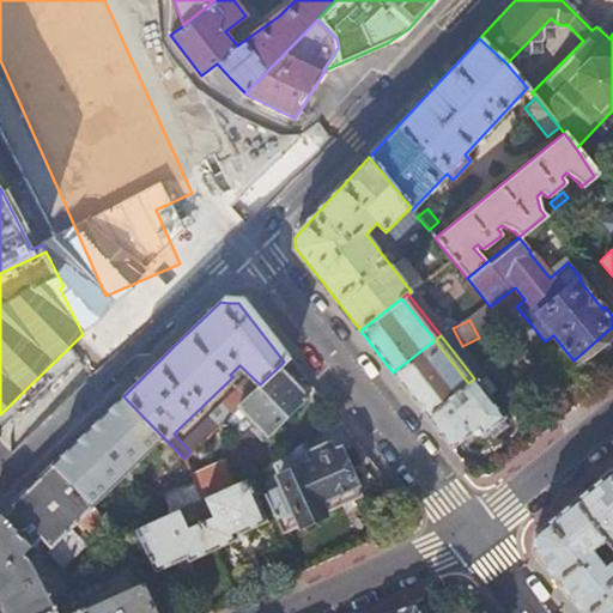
[(468,383),(435,340),(393,372),(428,416),(468,383)]
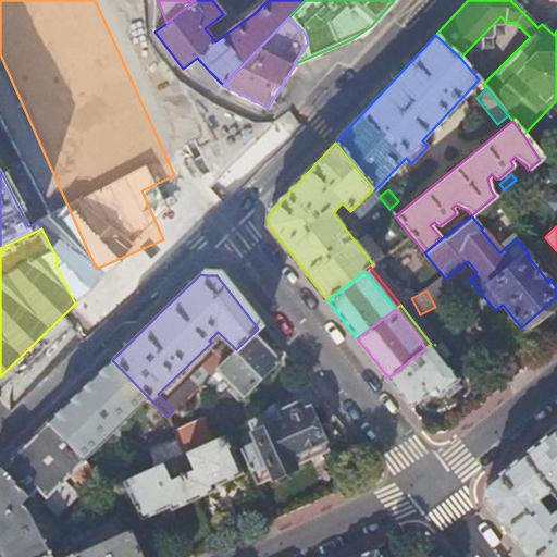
[(506,354),(486,330),(472,341),(492,364),(506,354)]
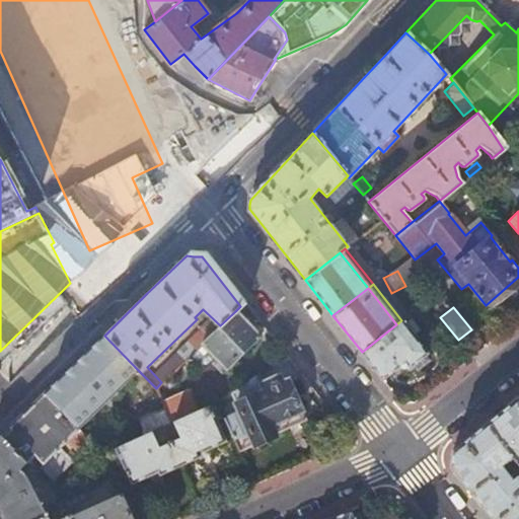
[(258,336),(235,311),(220,325),(214,332),(203,343),(226,367),(258,336)]
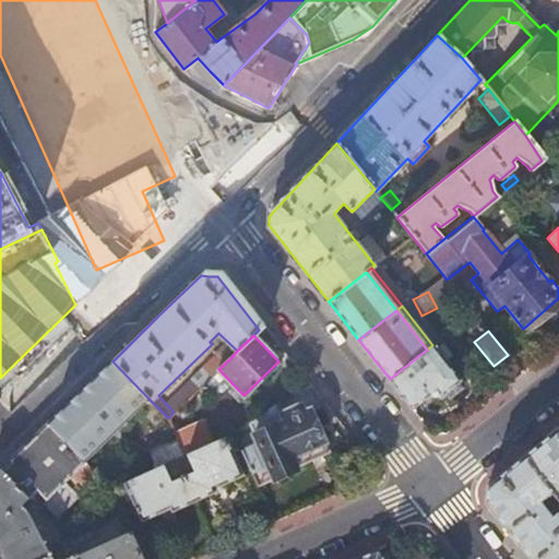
[(435,347),(432,345),(427,349),(390,379),(412,408),(436,390),(440,395),(444,393),(448,399),(461,388),(458,382),(460,380),(445,360),(451,355),(441,343),(435,347)]
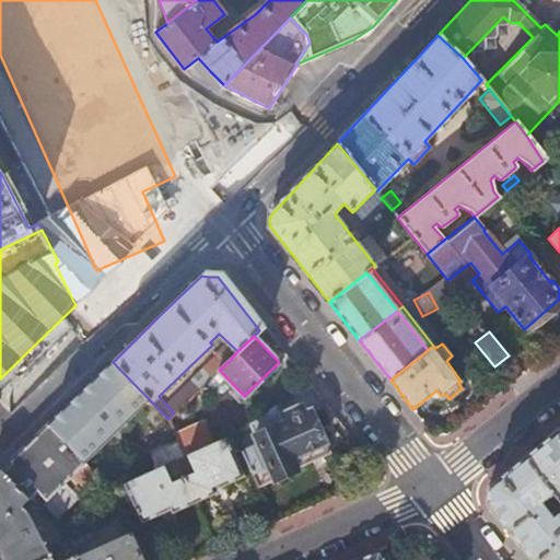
[(212,376),(219,370),(231,359),(222,350),(203,368),(212,376)]
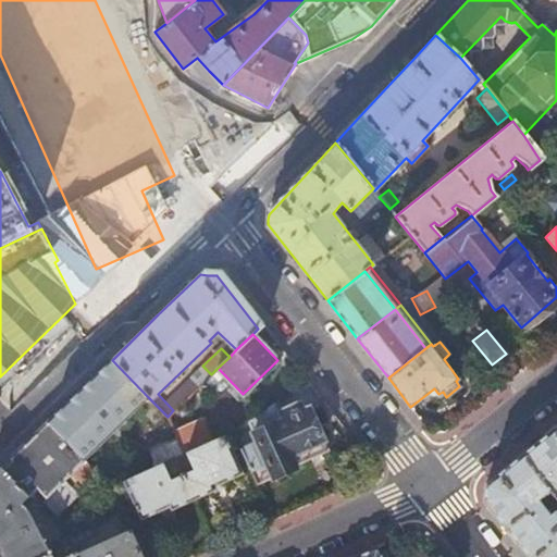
[(148,397),(112,360),(75,396),(49,421),(84,458),(148,397)]
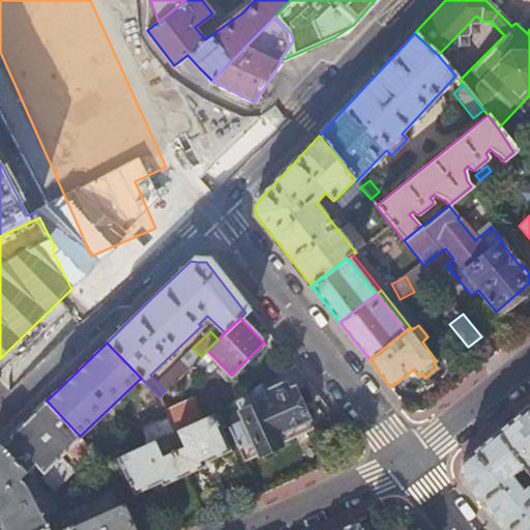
[(268,400),(260,383),(222,411),(225,418),(240,411),(244,418),(228,425),(244,461),(281,444),(280,441),(288,437),(284,428),(306,417),(293,388),(268,400)]
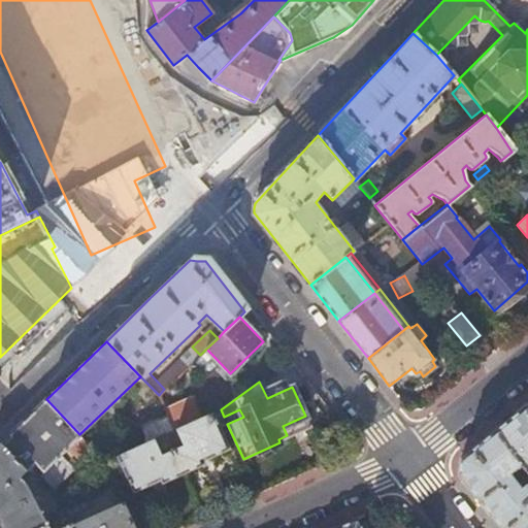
[(79,434),(46,399),(25,421),(0,444),(27,470),(35,463),(42,470),(39,474),(53,488),(73,467),(60,454),(71,442),(79,434)]
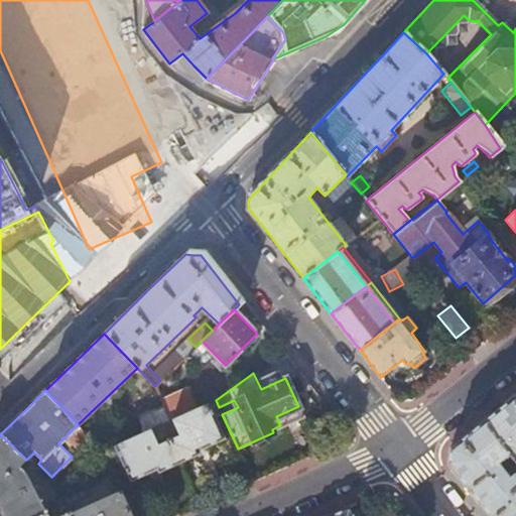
[(515,393),(482,420),(508,454),(515,463),(515,461),(515,393)]
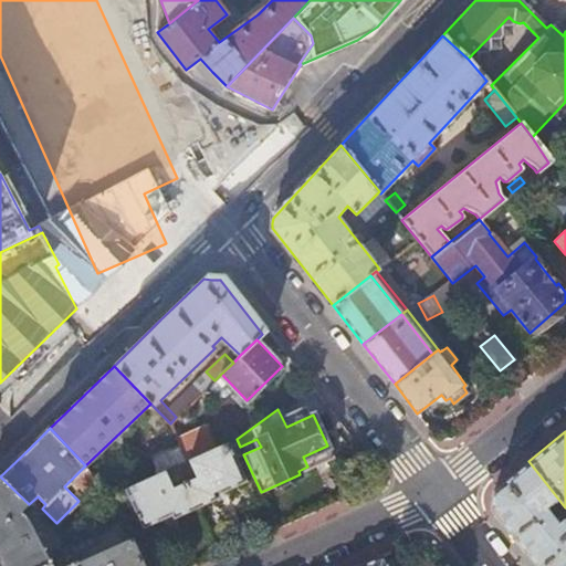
[(200,439),(181,449),(187,461),(188,461),(207,452),(200,439)]
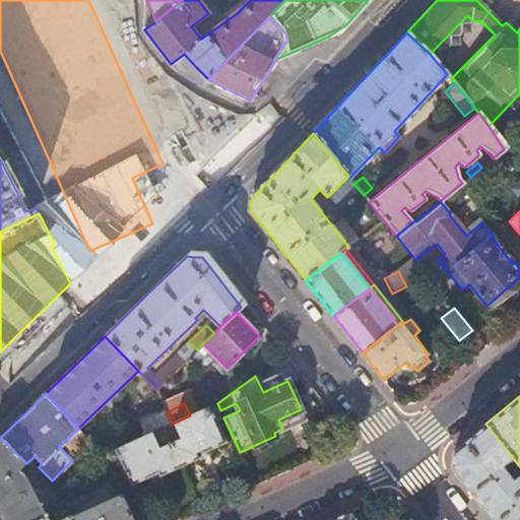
[(225,441),(209,406),(190,415),(173,424),(180,438),(169,443),(179,465),(200,456),(199,453),(225,441)]
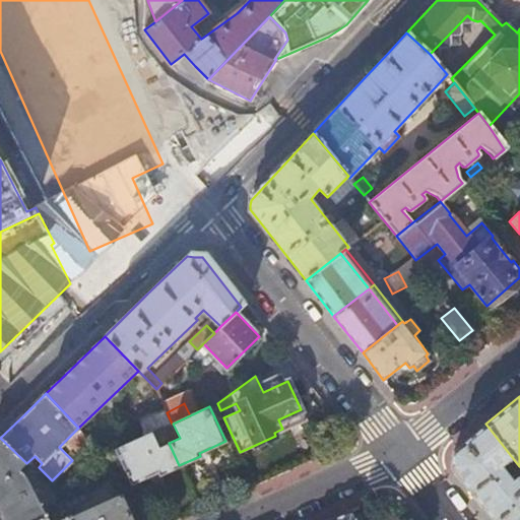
[(167,412),(166,409),(138,421),(145,436),(152,433),(172,424),(167,412)]
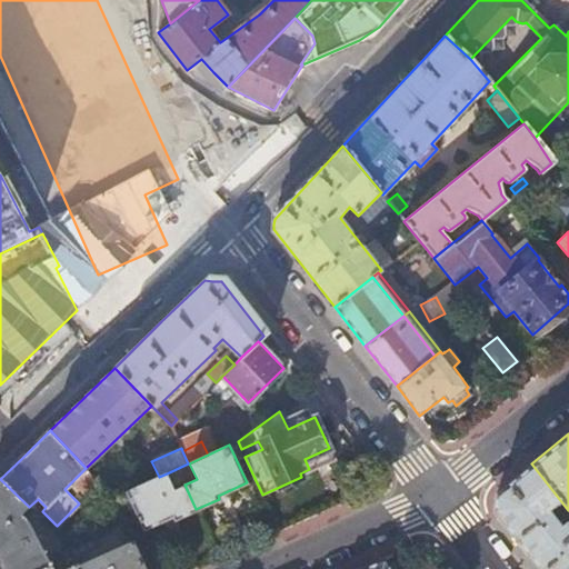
[(333,458),(329,448),(305,459),(309,469),(333,458)]
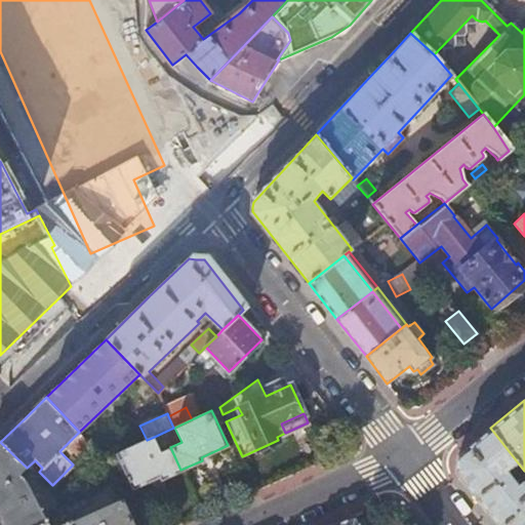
[(517,461),(490,428),(456,456),(454,470),(497,524),(524,524),(524,485),(521,481),(518,484),(506,470),(517,461)]
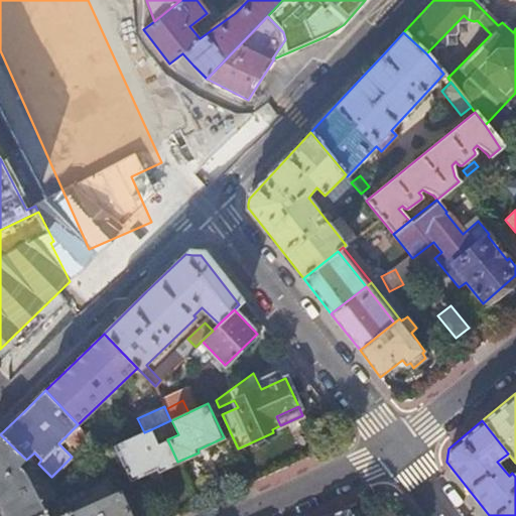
[(96,443),(78,424),(70,432),(75,438),(72,441),(85,454),(96,443)]
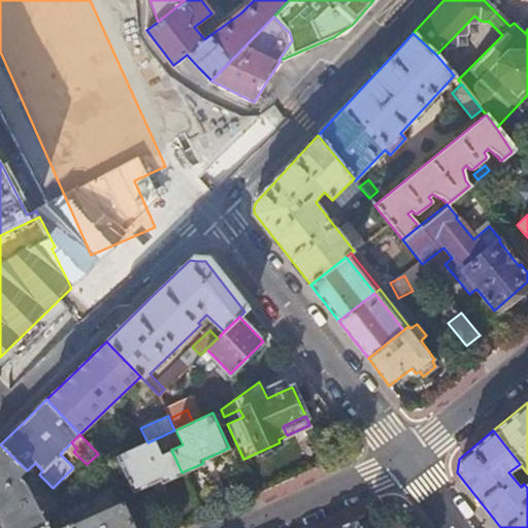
[(155,439),(147,442),(118,456),(133,491),(160,480),(161,482),(182,472),(171,450),(162,455),(155,439)]
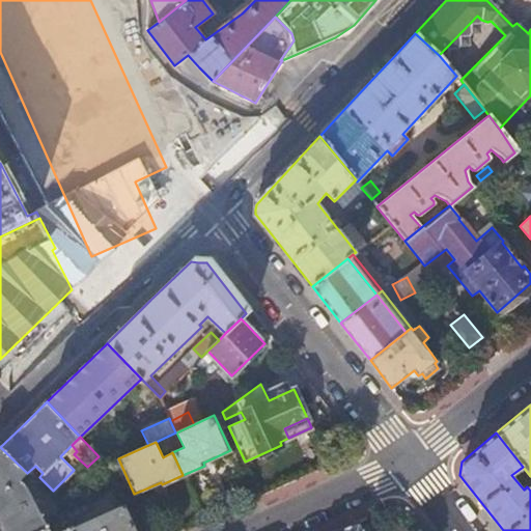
[(27,473),(0,447),(0,516),(7,530),(38,530),(48,527),(50,526),(49,523),(46,524),(27,490),(20,480),(27,473)]
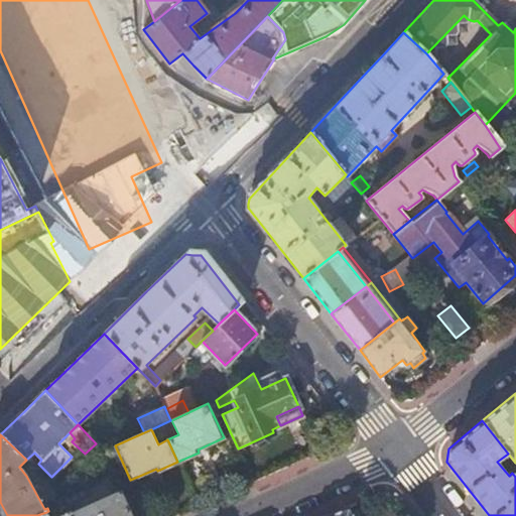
[(68,511),(70,515),(132,515),(130,511),(121,490),(73,511),(72,509),(68,511)]
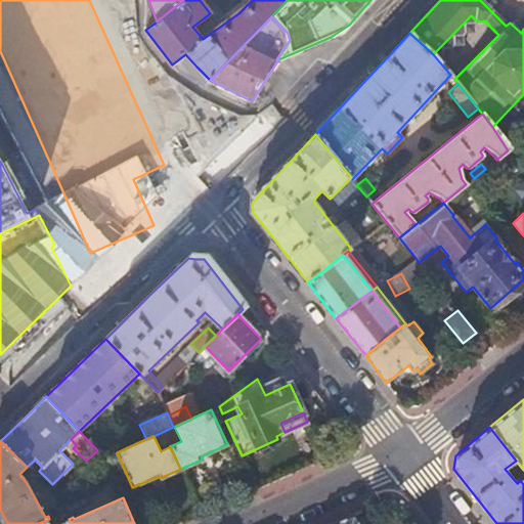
[(358,523),(354,512),(326,523),(358,523)]
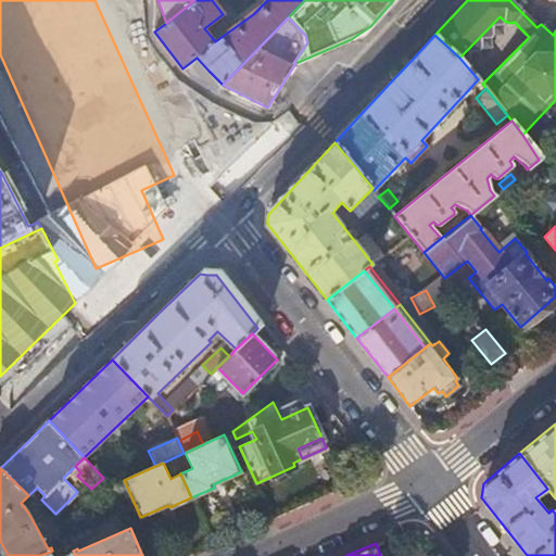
[(142,555),(160,555),(155,544),(140,551),(142,555)]
